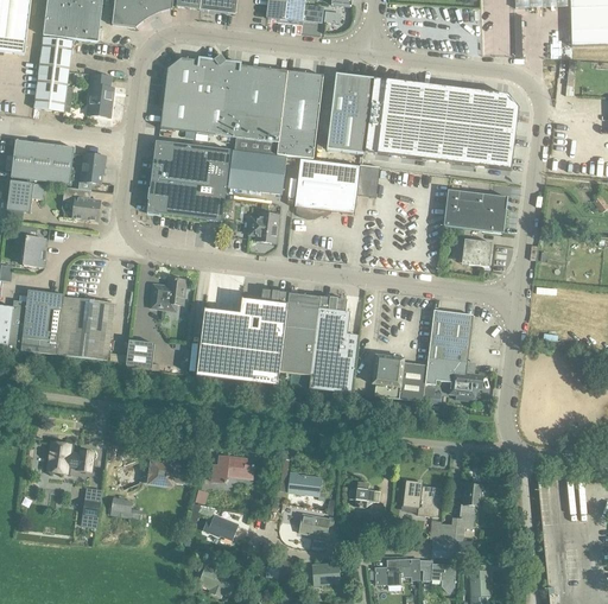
[(0,0),(0,50),(25,53),(31,0),(0,0)]
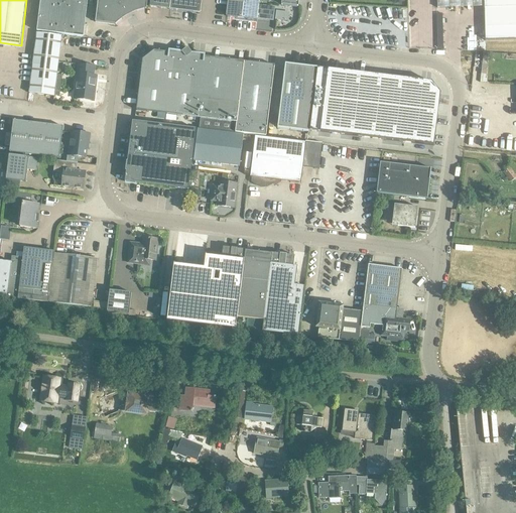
[(40,0),(36,29),(83,34),(87,0),(40,0)]
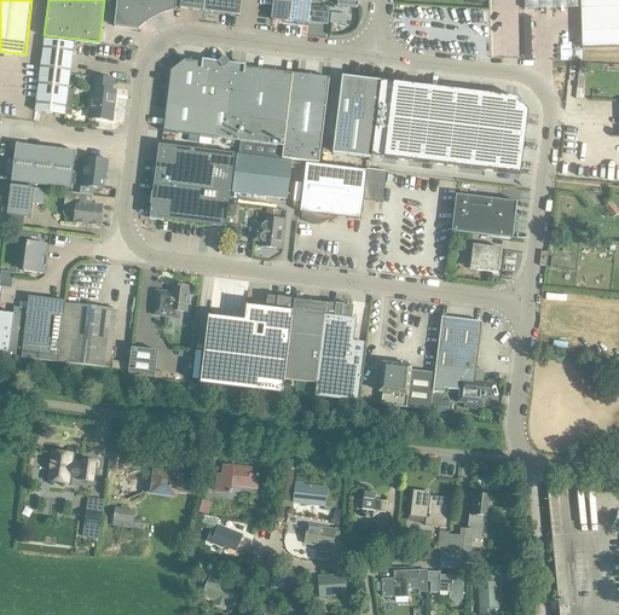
[(116,0),(114,24),(138,27),(146,19),(152,16),(158,13),(161,12),(155,0),(145,0),(143,1),(142,0),(116,0)]
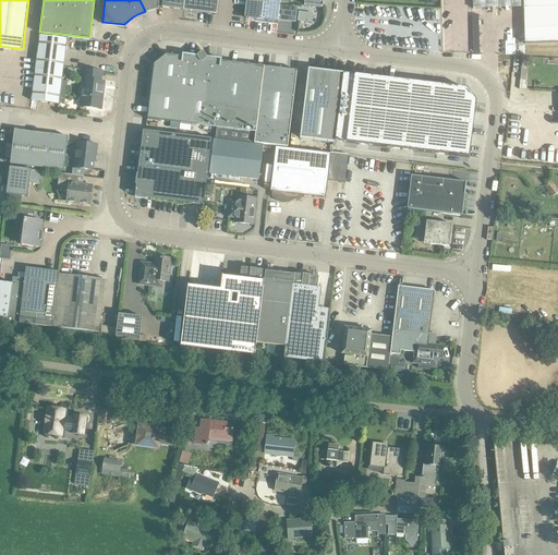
[(128,0),(129,1),(131,0),(140,0),(145,11),(148,10),(158,7),(159,0),(128,0)]
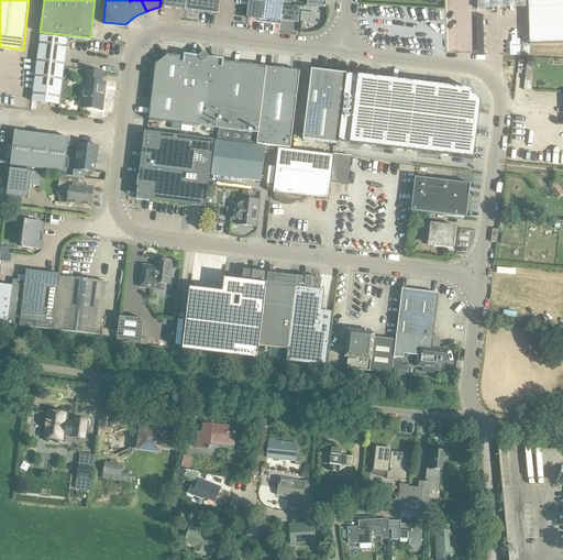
[(164,0),(163,6),(218,12),(219,0),(164,0)]
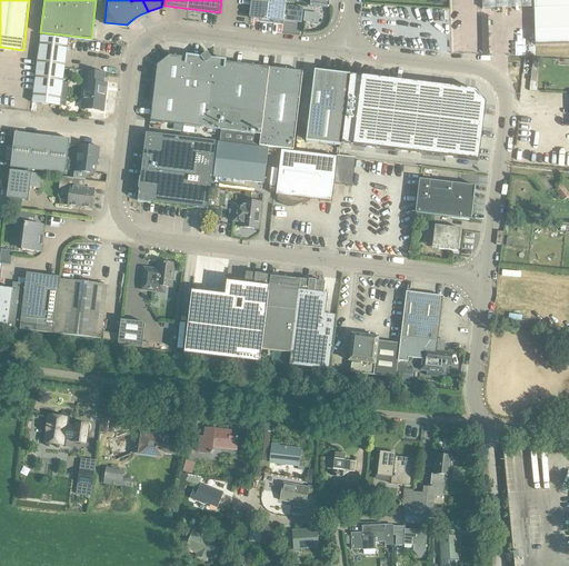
[(251,0),(249,16),(283,19),(301,21),(303,6),(285,3),(285,0),(251,0)]
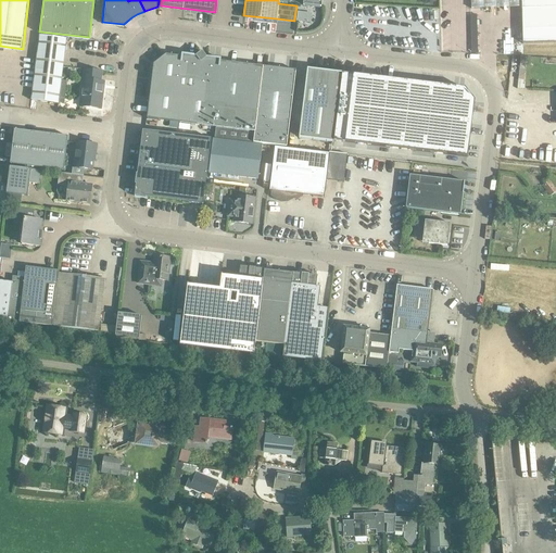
[(520,0),(521,4),(522,41),(555,39),(555,0),(520,0)]
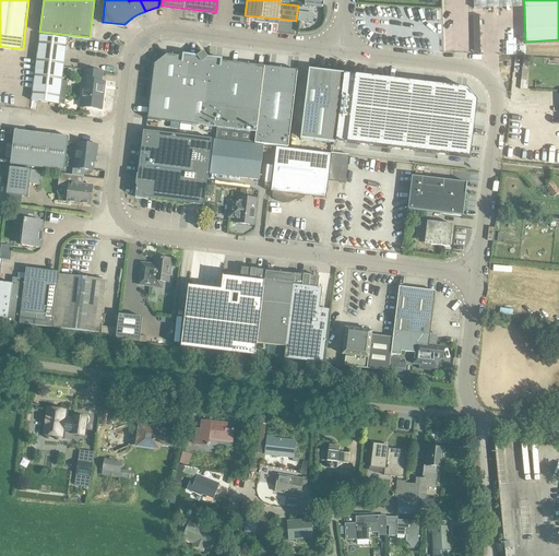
[(299,9),(298,19),(312,20),(313,11),(299,9)]
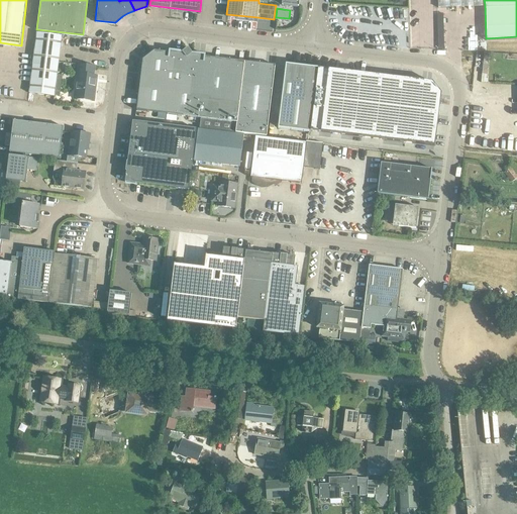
[(54,94),(57,73),(62,33),(37,30),(29,91),(54,94)]
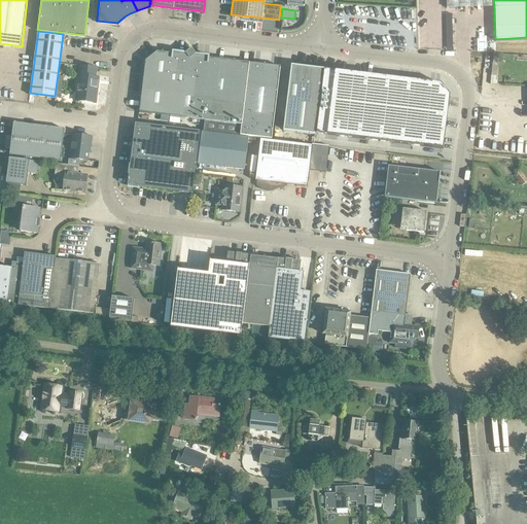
[(241,123),(249,61),(208,56),(209,54),(172,49),(172,51),(156,49),(145,59),(139,110),(207,118),(241,123)]
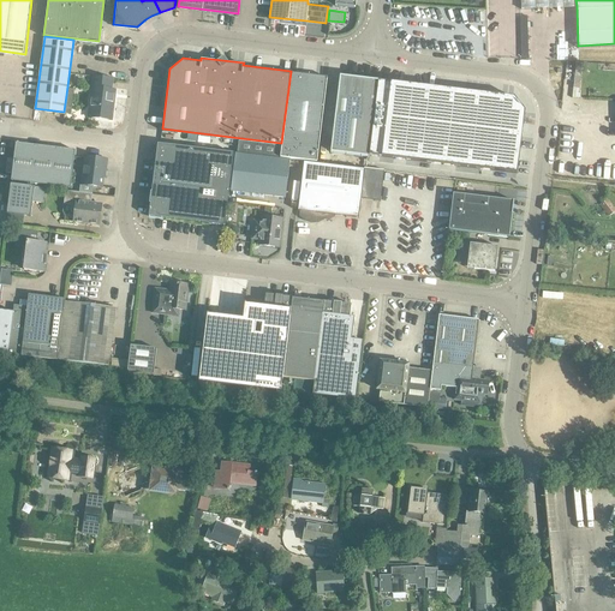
[(281,143),(280,155),(316,160),(327,76),(291,71),(281,143)]
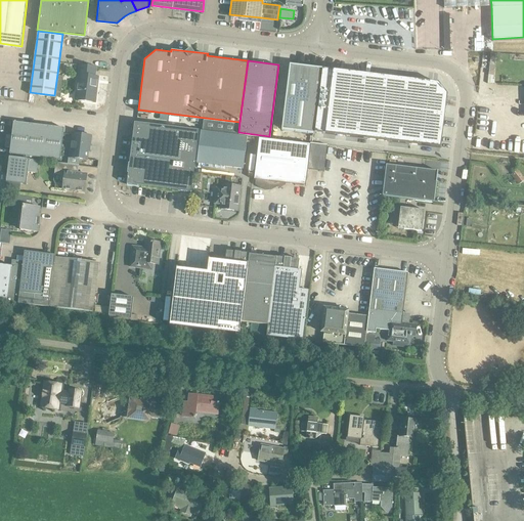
[(322,67),(290,62),(281,128),(314,132),(314,130),(322,67)]
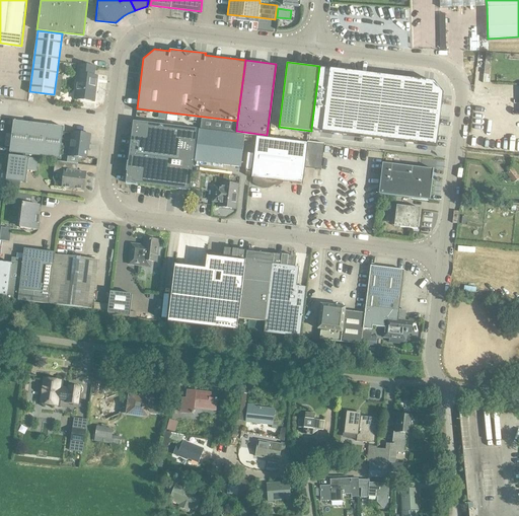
[(94,99),(97,74),(93,74),(94,65),(78,63),(74,97),(94,99)]
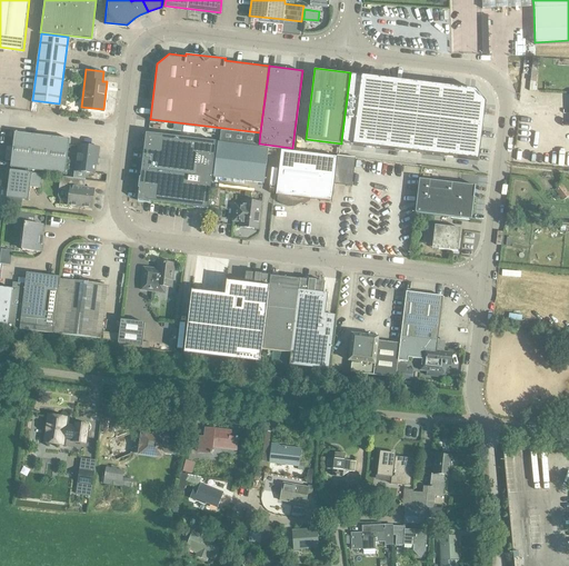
[(476,88),(350,72),(341,141),(479,158),(486,100),(476,88)]
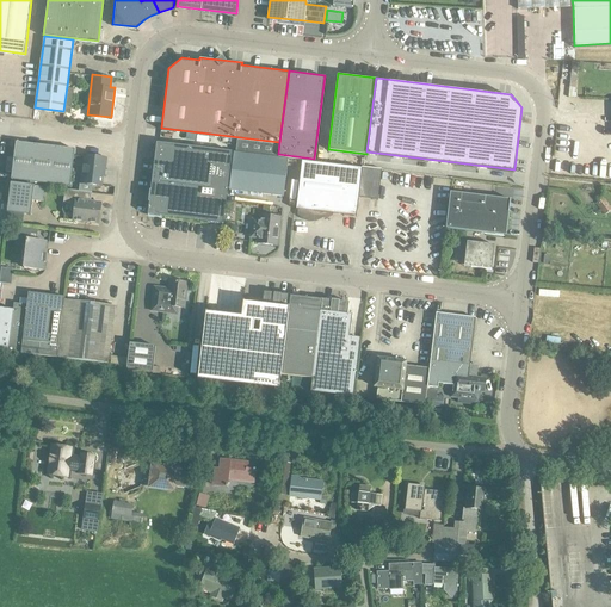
[(240,137),(239,149),(278,154),(279,142),(240,137)]
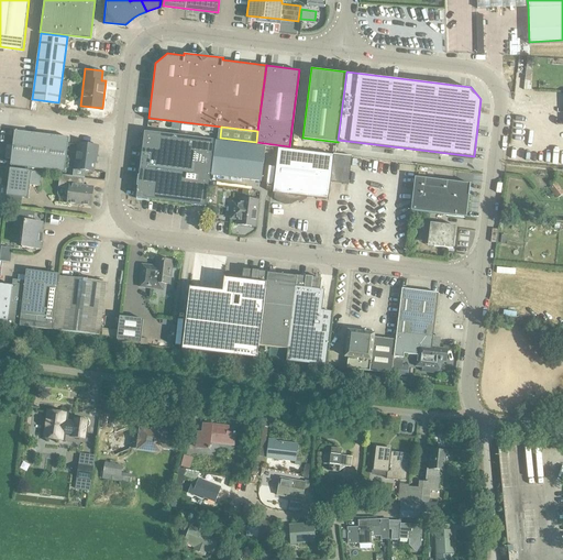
[(14,129),(10,164),(64,171),(68,135),(14,129)]
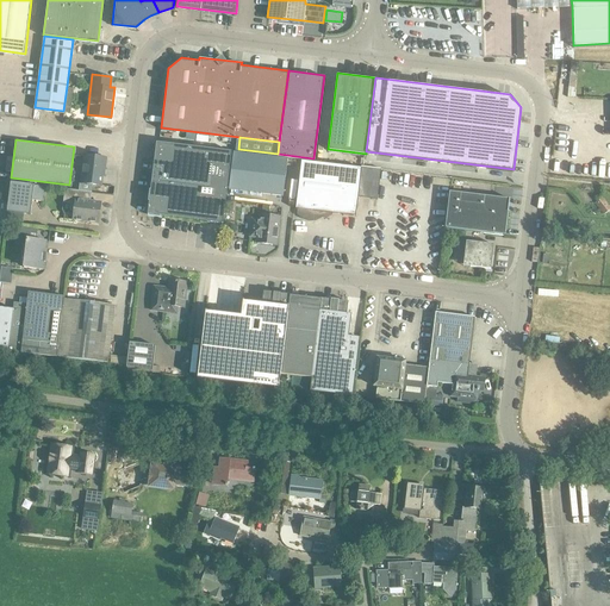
[(223,222),(231,149),(156,141),(147,212),(223,222)]
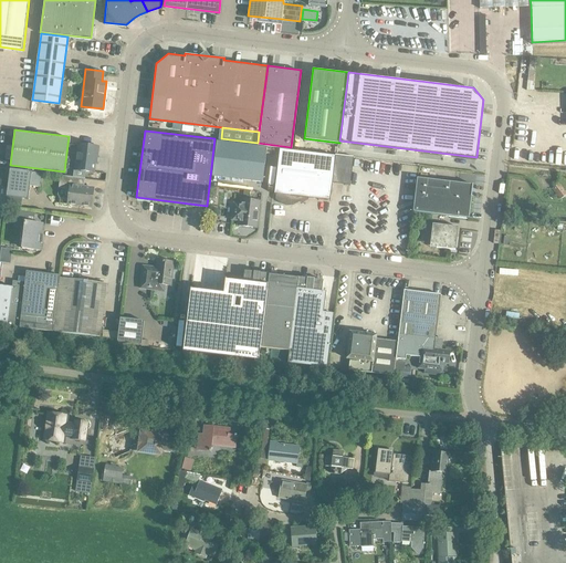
[(565,133),(552,133),(549,147),(565,148),(565,133)]
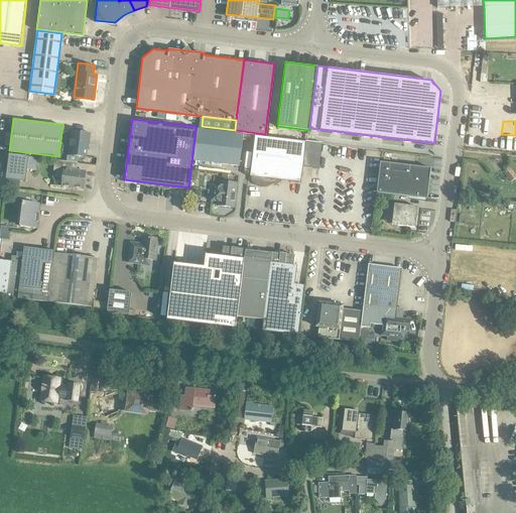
[(197,127),(194,158),(239,163),(243,132),(197,127)]
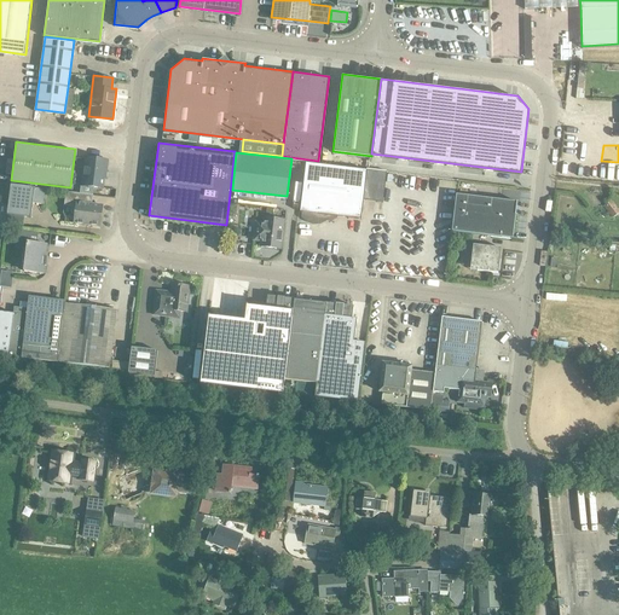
[(82,177),(81,183),(93,185),(103,185),(104,169),(106,169),(108,158),(85,155),(84,169),(82,173),(82,177)]
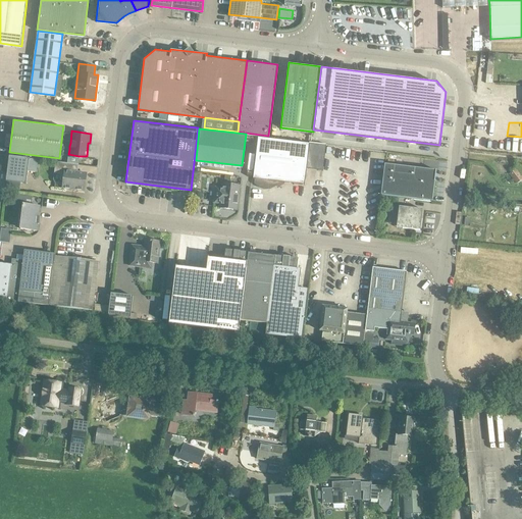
[(306,166),(309,142),(257,136),(253,177),(255,177),(254,182),(258,185),(264,187),(269,187),(274,184),(275,179),(304,184),(306,166)]
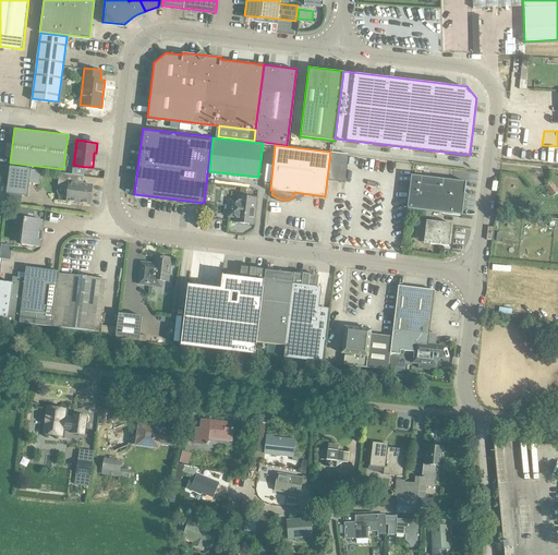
[(350,154),(330,152),(327,178),(347,180),(350,154)]
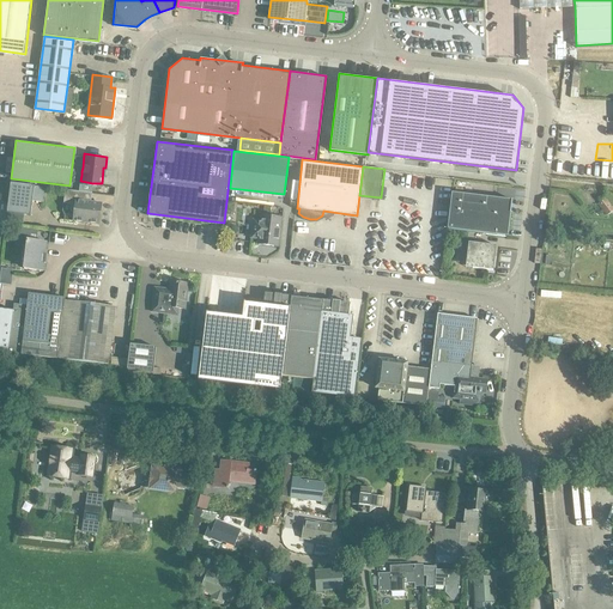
[(44,184),(11,181),(6,211),(30,213),(32,199),(43,200),(44,184)]
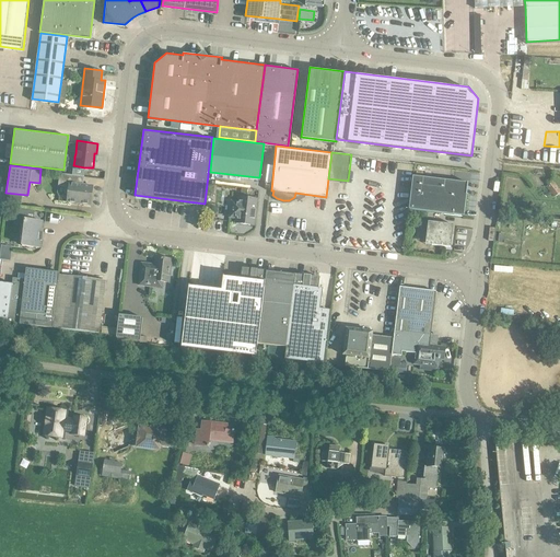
[(63,185),(63,189),(65,192),(68,193),(67,200),(90,202),(92,184),(82,183),(81,181),(79,181),(80,174),(59,171),(58,184),(63,185)]
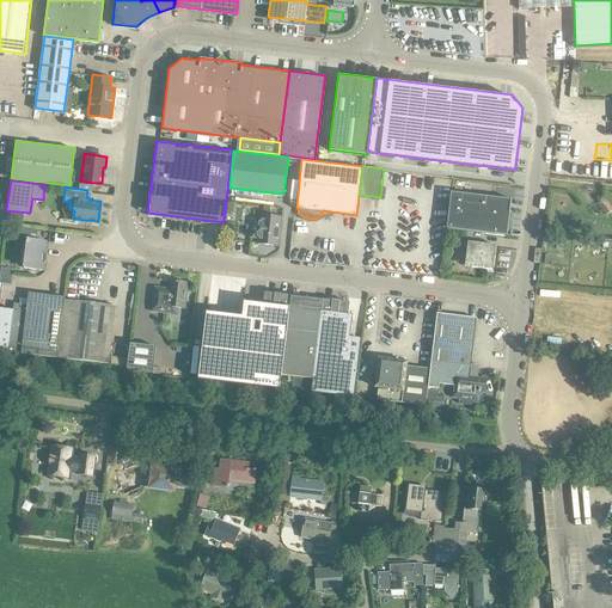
[(506,234),(510,197),(451,190),(446,227),(506,234)]
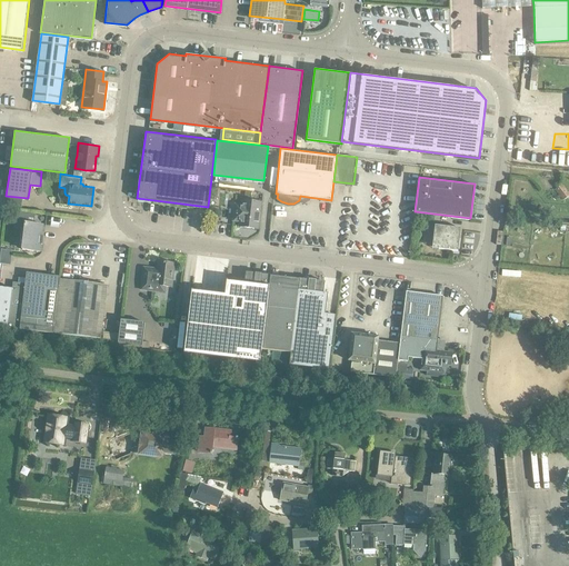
[(568,190),(561,181),(555,187),(562,198),(568,192),(568,190)]
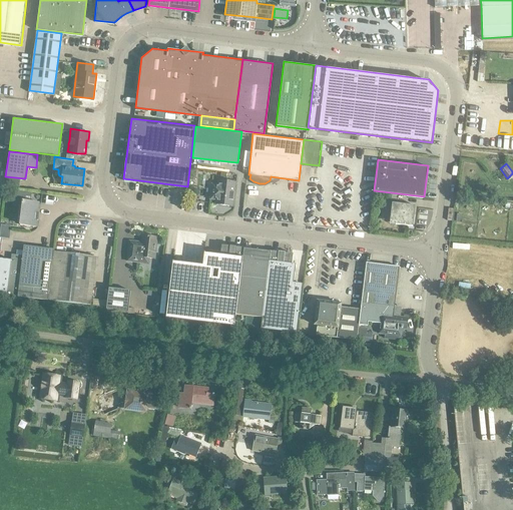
[(232,204),(235,180),(217,178),(216,185),(210,184),(209,197),(215,198),(214,202),(232,204)]
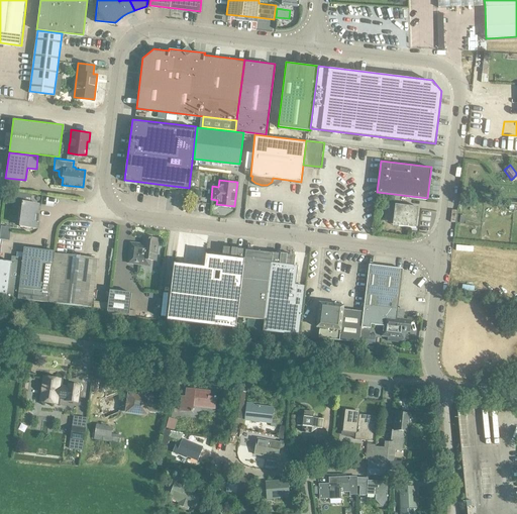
[(23,201),(22,200),(22,203),(20,225),(35,226),(36,219),(37,220),(38,214),(37,214),(38,203),(23,201)]
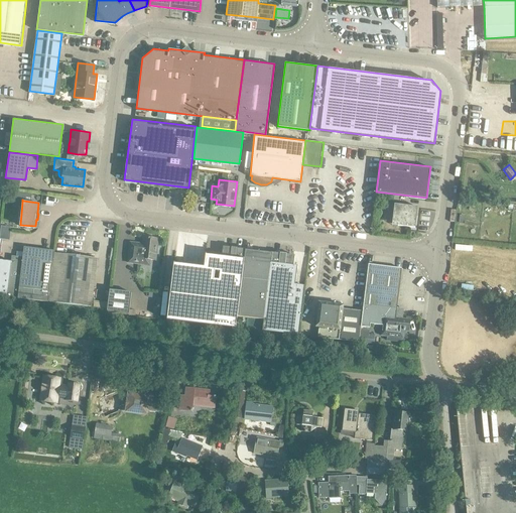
[(394,203),(392,215),(398,216),(397,224),(414,226),(417,205),(394,203)]
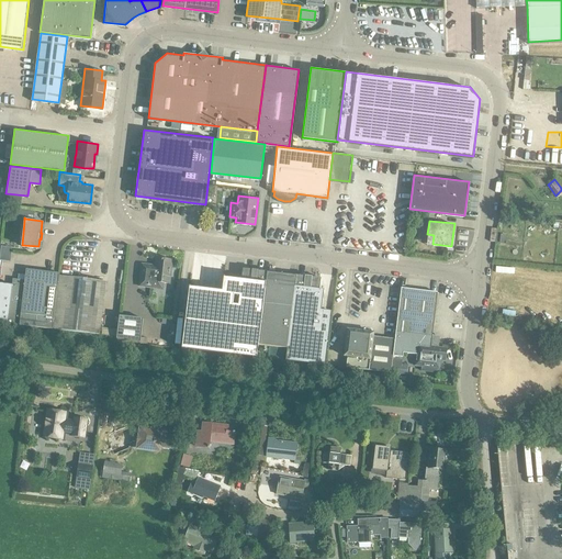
[(0,250),(0,265),(10,266),(11,252),(0,250)]
